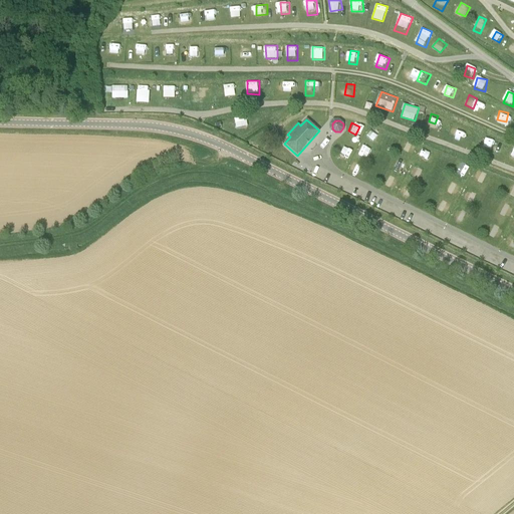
[(450,134),(458,137),(462,125),(454,123),(450,134)]
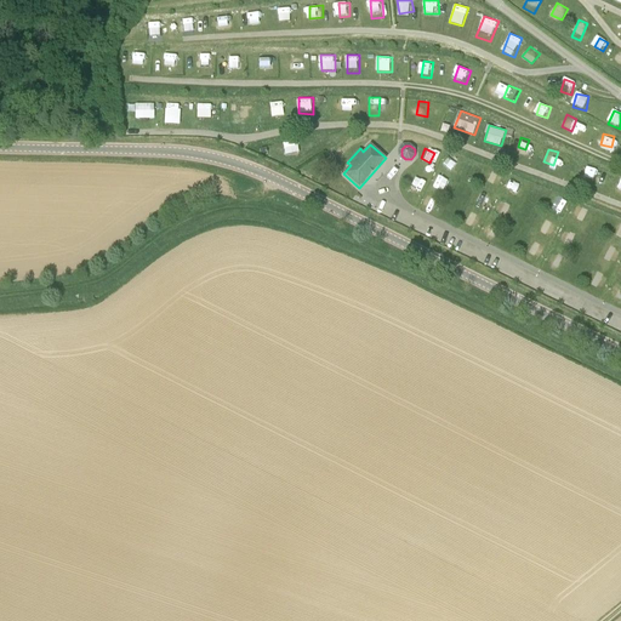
[(444,166),(454,170),(457,160),(446,158),(444,166)]
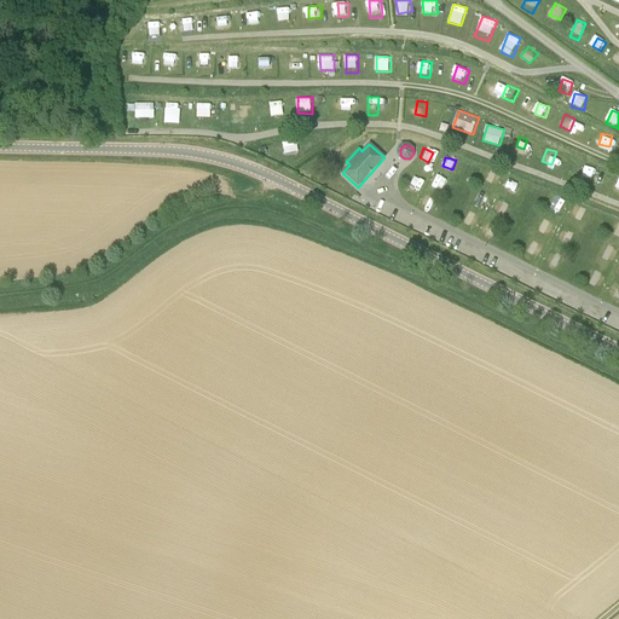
[(583,166),(579,174),(589,178),(591,168),(583,166)]
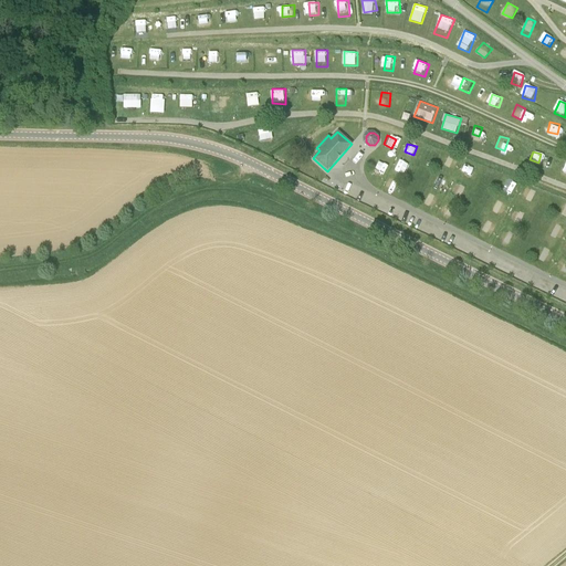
[(399,158),(395,170),(404,175),(408,163),(399,158)]
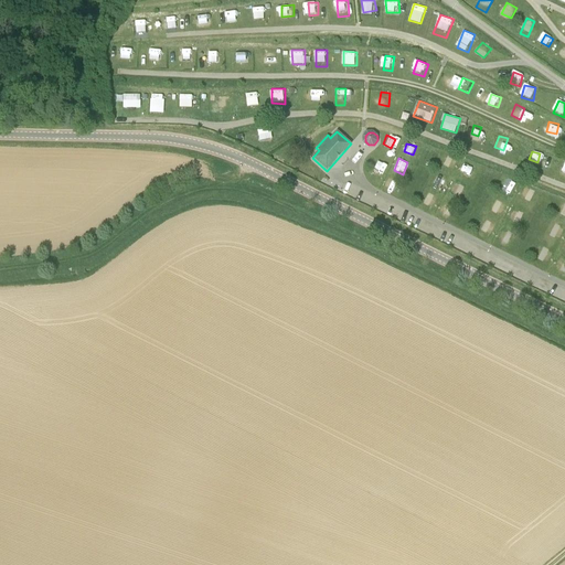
[(475,178),(479,168),(466,162),(461,172),(475,178)]
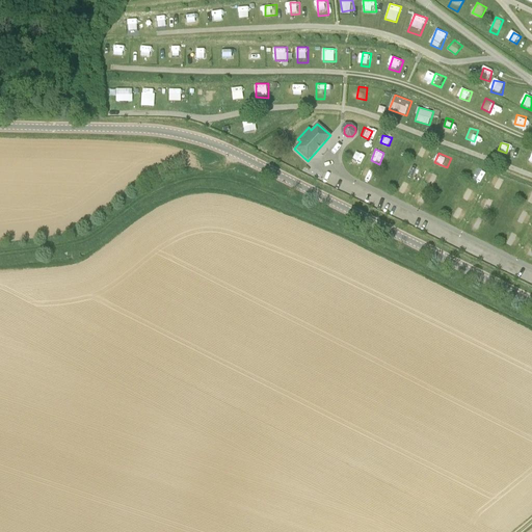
[(414,163),(409,173),(419,177),(423,167),(414,163)]
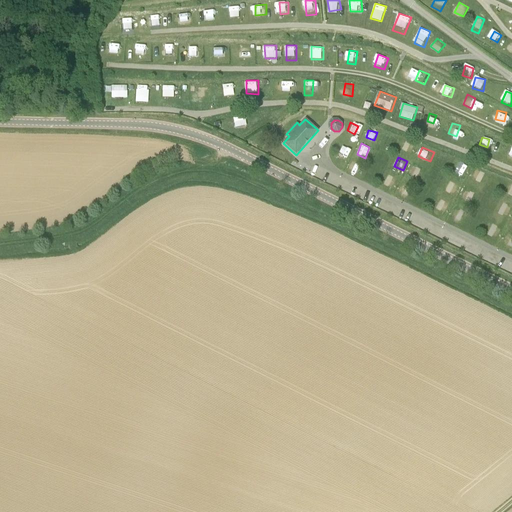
[(353,162),(350,169),(357,172),(360,166),(353,162)]
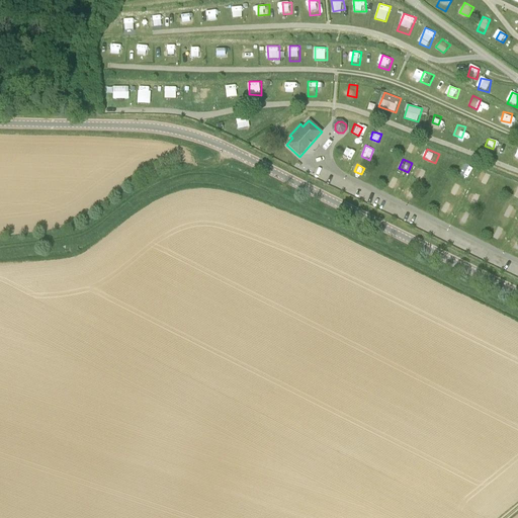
[(414,178),(423,181),(426,171),(418,168),(414,178)]
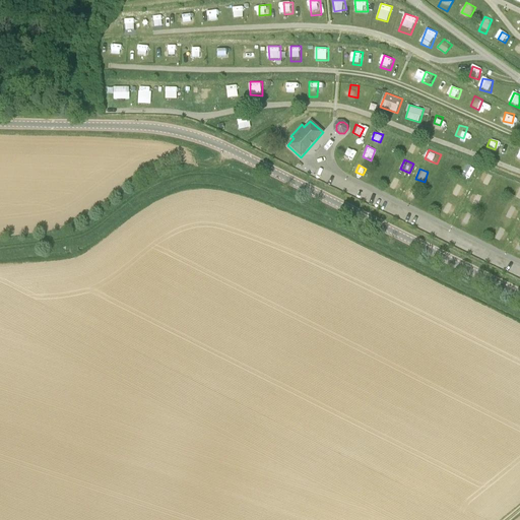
[(392,178),(390,185),(401,189),(403,182),(392,178)]
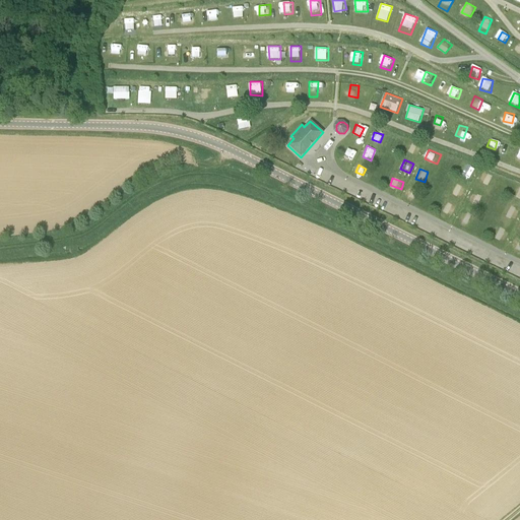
[(408,186),(407,196),(418,196),(419,187),(408,186)]
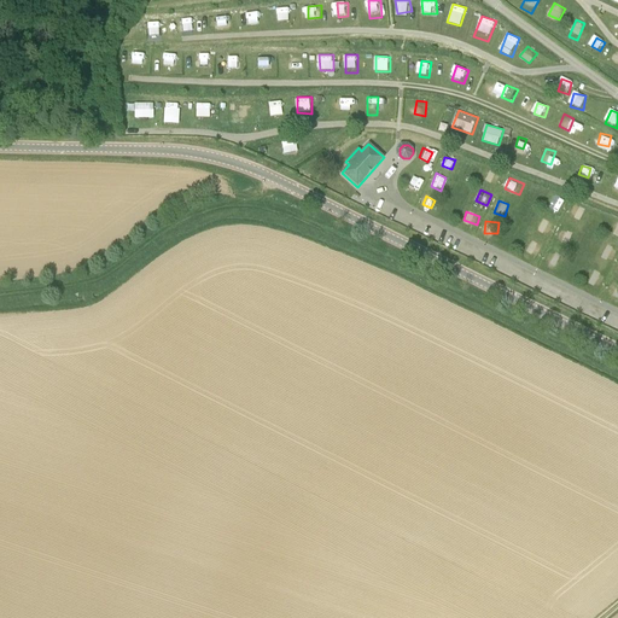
[(617,249),(610,244),(604,256),(613,261),(617,252),(617,249)]
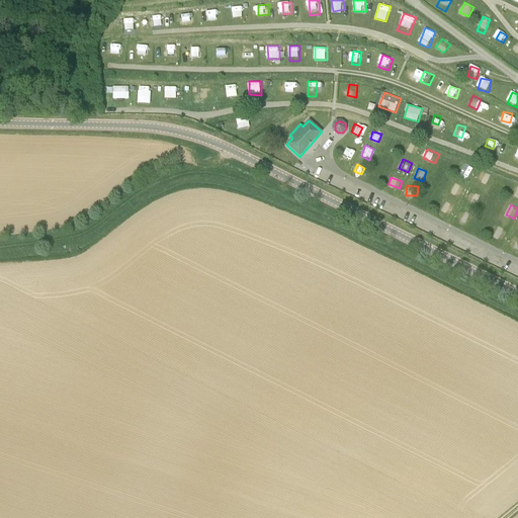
[(465,225),(470,213),(462,209),(457,221),(465,225)]
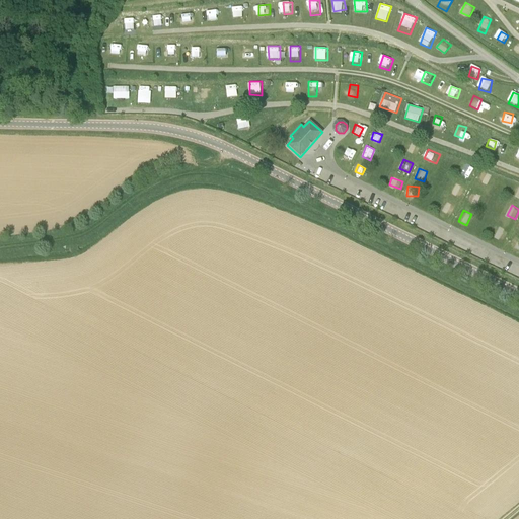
[(500,228),(496,237),(505,240),(508,231),(500,228)]
